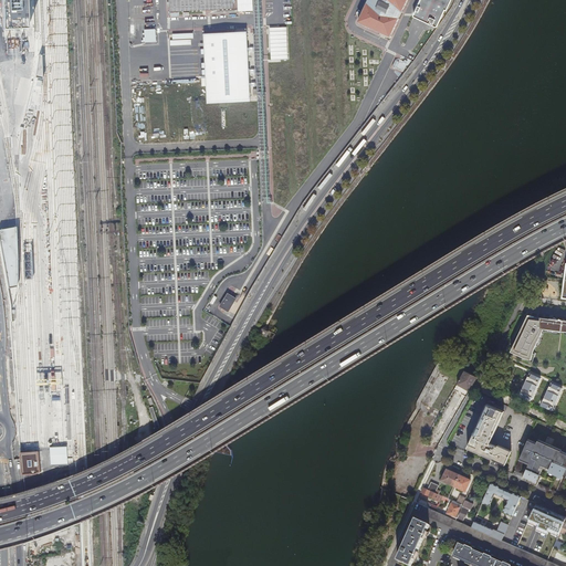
[(1,0),(3,30),(28,29),(25,0),(1,0)]
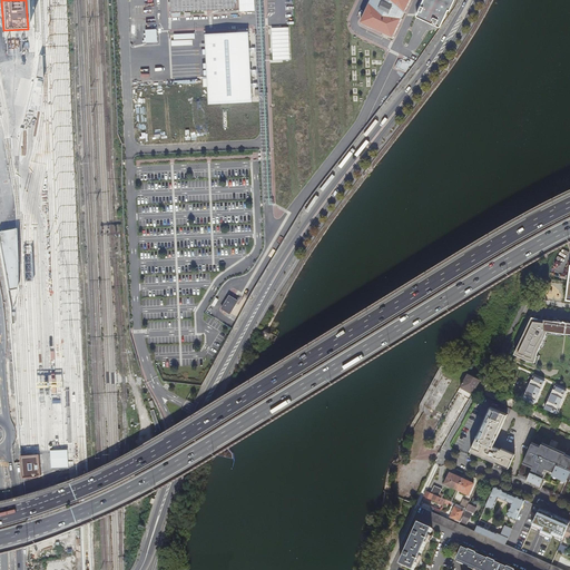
[(170,0),(172,12),(236,8),(235,0),(170,0)]
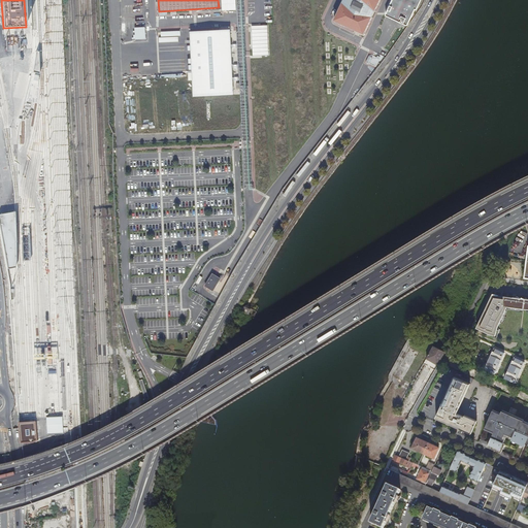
[(222,0),(223,9),(237,9),(236,0),(222,0)]
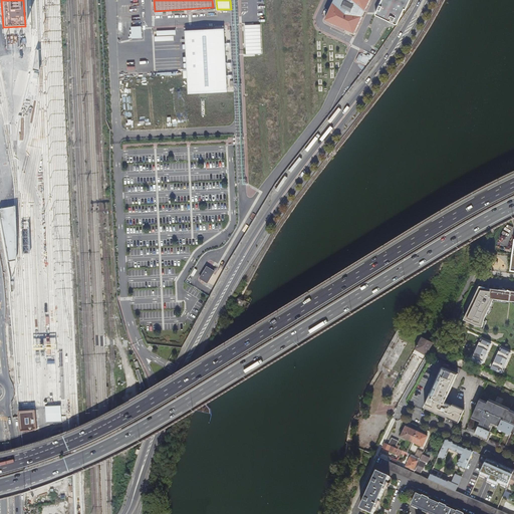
[(334,0),(325,20),(354,34),(370,0),(334,0)]
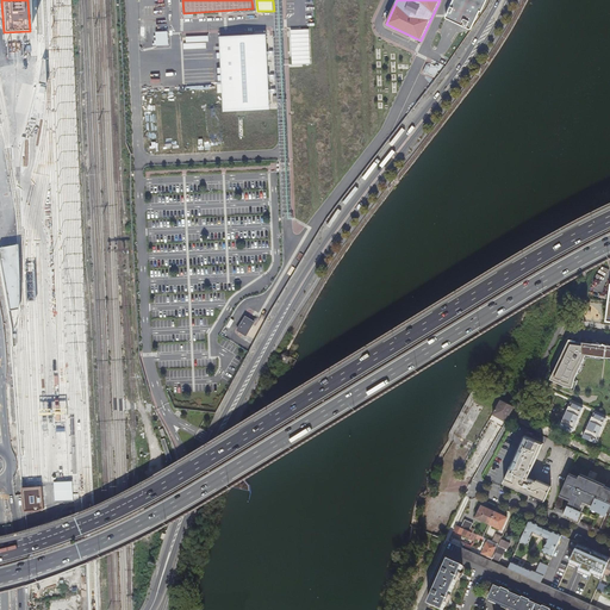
[(454,0),(447,17),(447,18),(471,29),(472,29),(485,0),(454,0)]
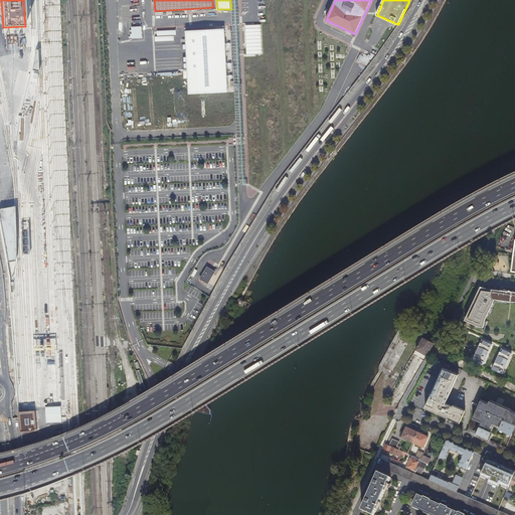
[(263,24),(246,24),(246,53),(263,53),(263,24)]
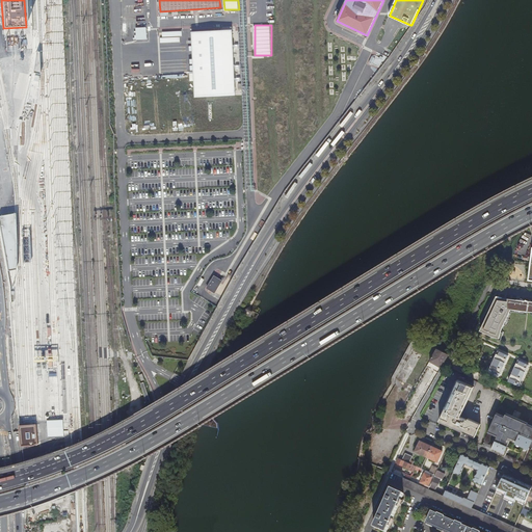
[(195,96),(236,95),(234,29),(192,30),(193,46),(190,46),(190,50),(193,50),(193,58),(191,58),(191,71),(190,71),(191,80),(195,80),(195,96)]
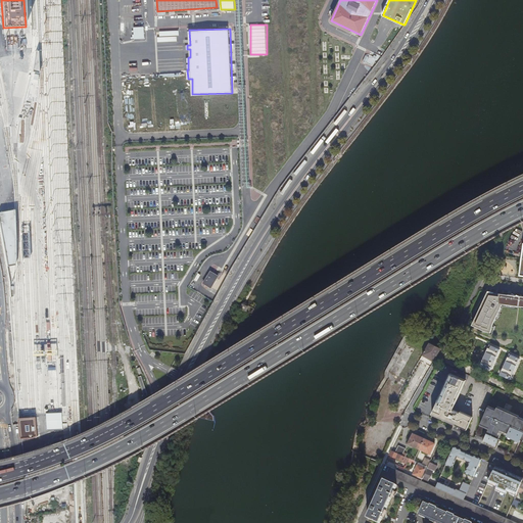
[(373,63),(376,58),(367,54),(365,59),(373,63)]
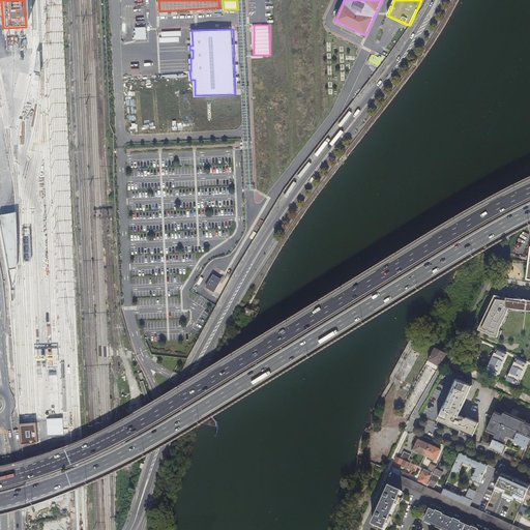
[(365,64),(361,74),(367,77),(373,68),(365,64)]
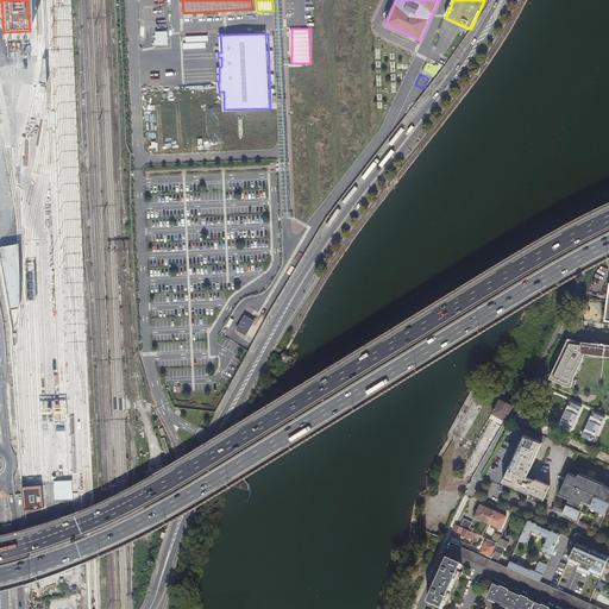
[(0,248),(0,261),(8,311),(18,308),(18,272),(17,244),(0,248)]
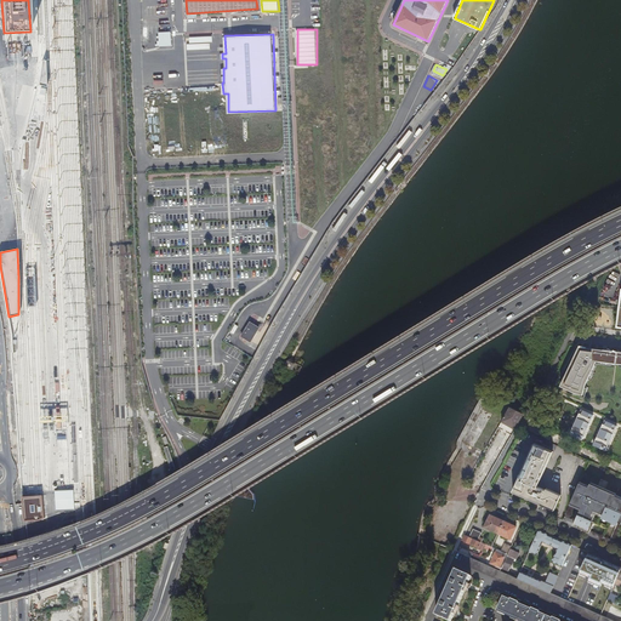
[(250,323),(241,337),(251,342),(258,328),(250,323)]
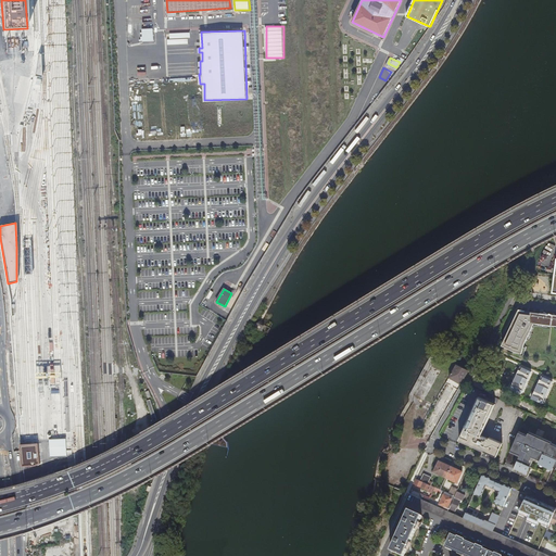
[(462,346),(455,362),(463,365),(470,351),(462,346)]
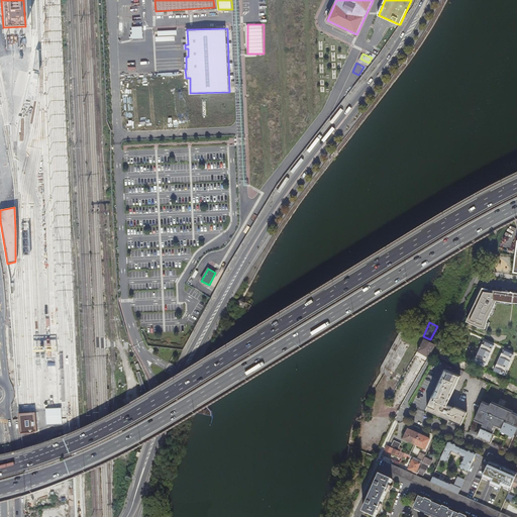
[(401,339),(385,367),(402,377),(418,349),(429,355),(432,350),(435,344),(423,339),(422,341),(407,332),(402,340),(401,339)]
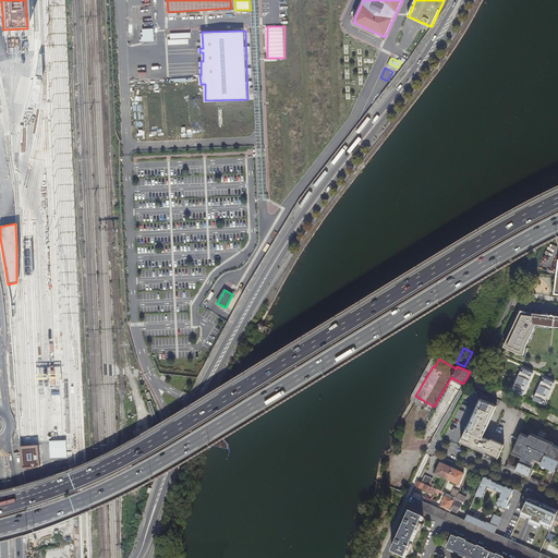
[(513,390),(525,395),(533,371),(521,366),(513,390)]
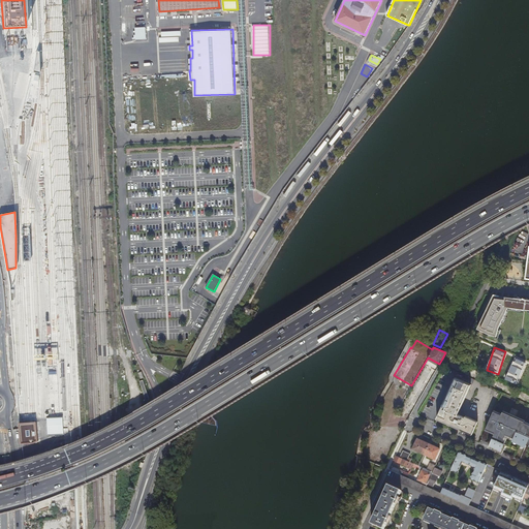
[(517,383),(526,362),(516,356),(506,378),(517,383)]
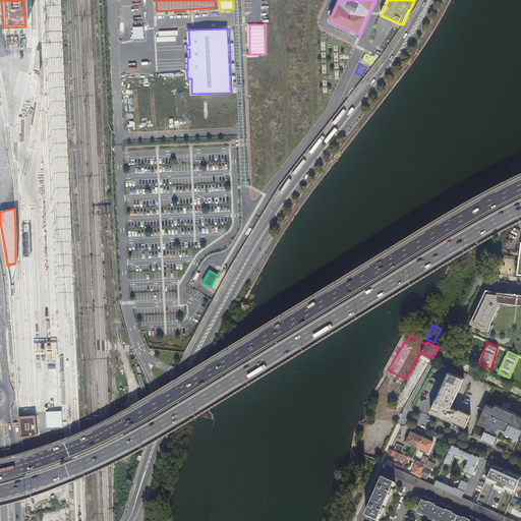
[(449,372),(437,400),(436,399),(430,411),(448,418),(447,421),(453,424),(454,423),(454,421),(460,423),(461,420),(460,419),(463,412),(458,409),(457,411),(451,408),(463,379),(449,372)]
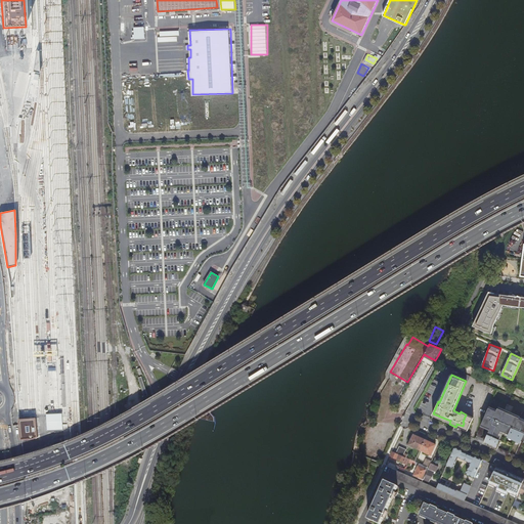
[(496,410),(488,407),(482,421),(487,424),(486,425),(491,427),(485,441),(496,446),(499,439),(496,438),(500,428),(523,438),(523,420),(497,408),(496,410)]
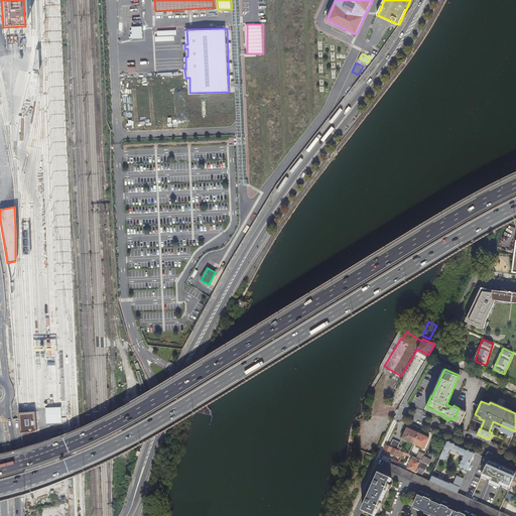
[(61,424),(61,407),(46,408),(46,424),(61,424)]
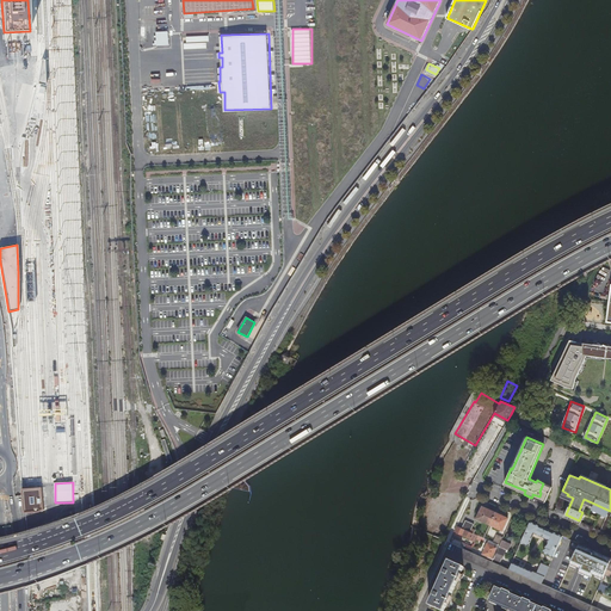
[(539,492),(541,493),(539,497),(532,494),(532,497),(544,501),(551,487),(543,483),(539,492)]
